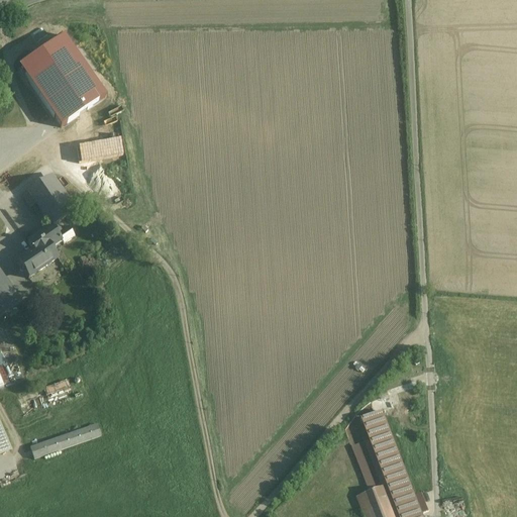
[(65,41),(19,75),(63,129),(104,97),(65,41)]
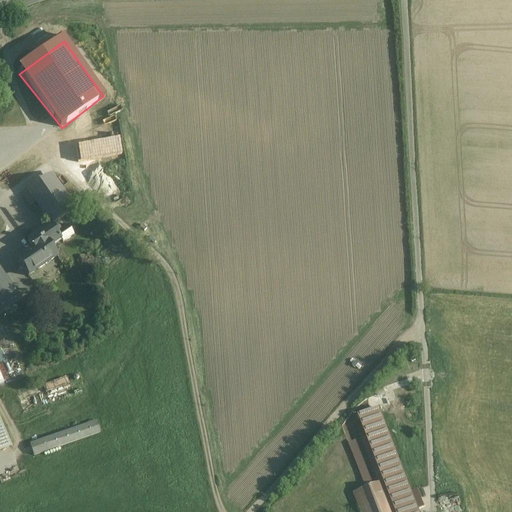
[(21,137),(0,152),(0,186),(6,194),(43,166),(21,137)]
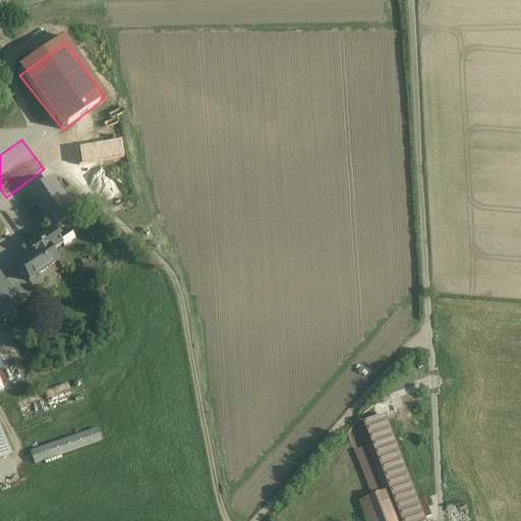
[(52,230),(53,231),(57,228),(73,217),(48,181),(27,195),(52,230)]
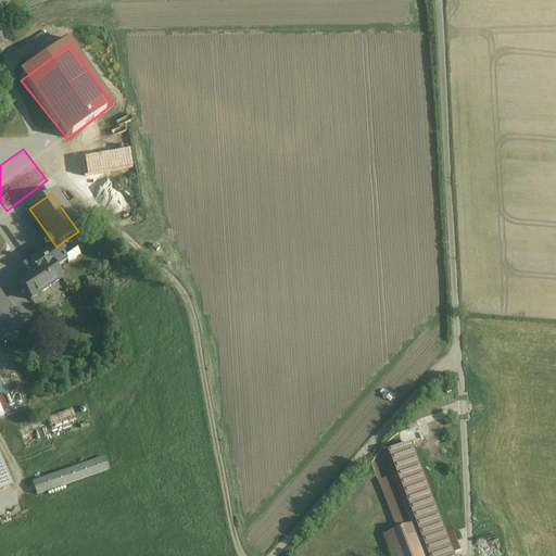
[(61,243),(57,247),(65,261),(67,264),(80,256),(73,245),(66,250),(61,243)]
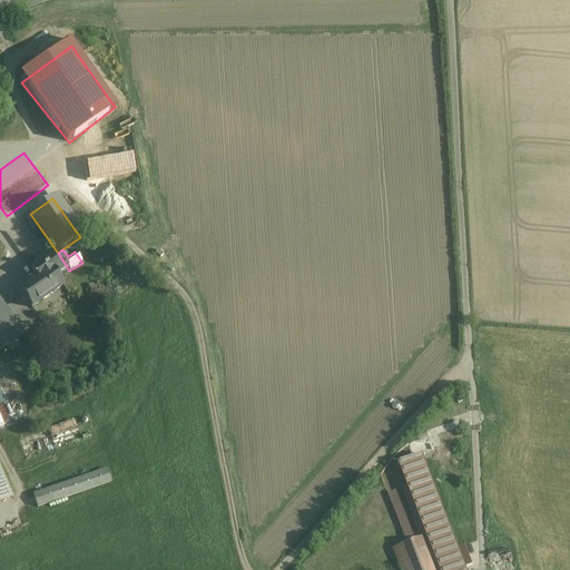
[(57,252),(30,269),(37,279),(19,292),(31,310),(64,287),(56,275),(67,267),(58,253),(57,252)]
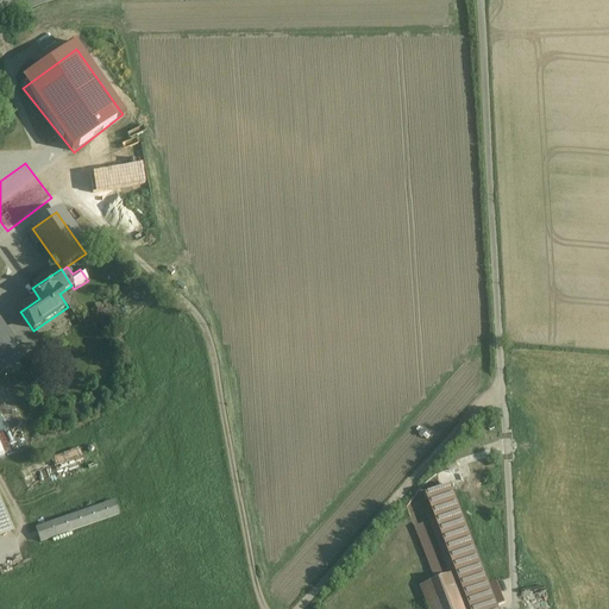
[(0,372),(24,356),(0,321),(0,372)]
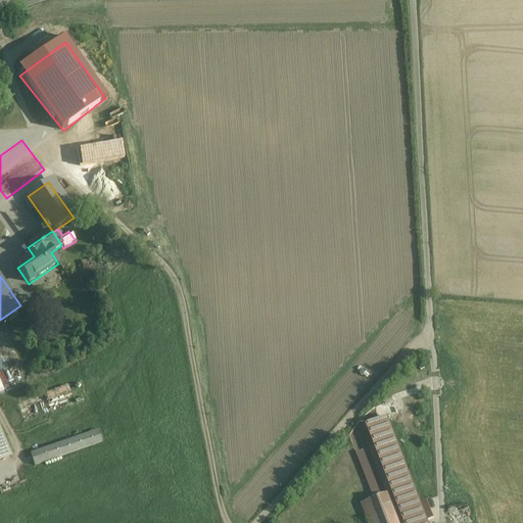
[(73,396),(69,386),(45,393),(48,403),(73,396)]
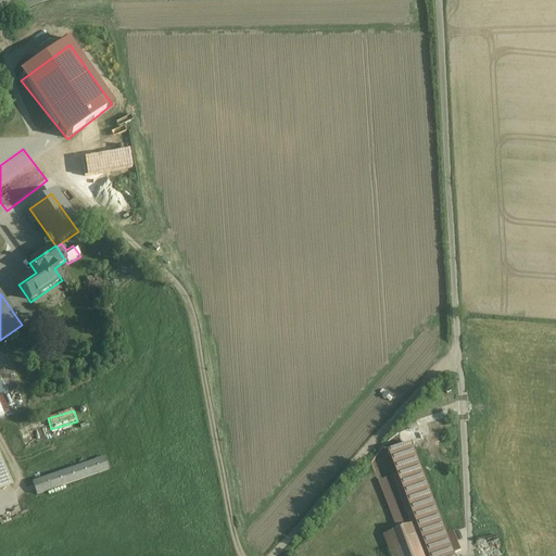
[(384,539),(391,555),(454,555),(412,444),(389,453),(417,526),(384,539)]
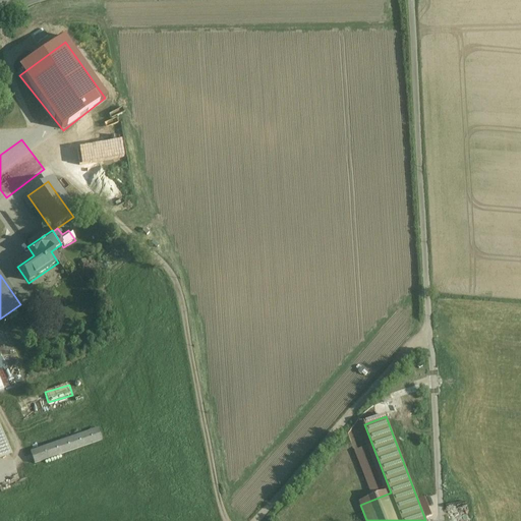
[(98,429),(30,453),(34,464),(102,441),(98,429)]
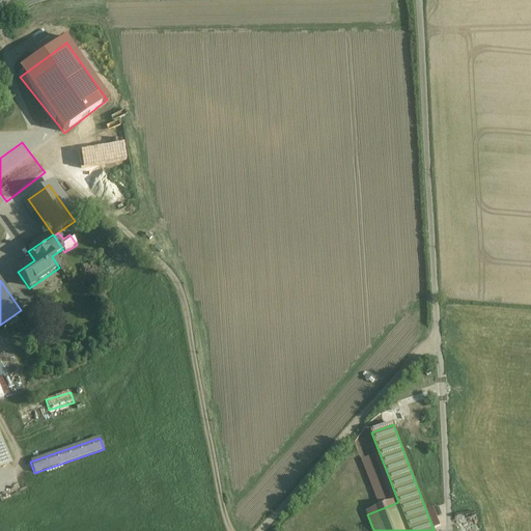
[(0,439),(0,468),(10,464),(0,439)]
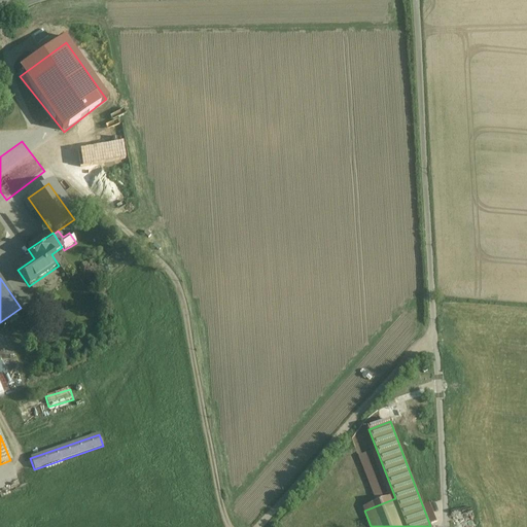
[(54,442),(55,448),(63,446),(61,440),(54,442)]
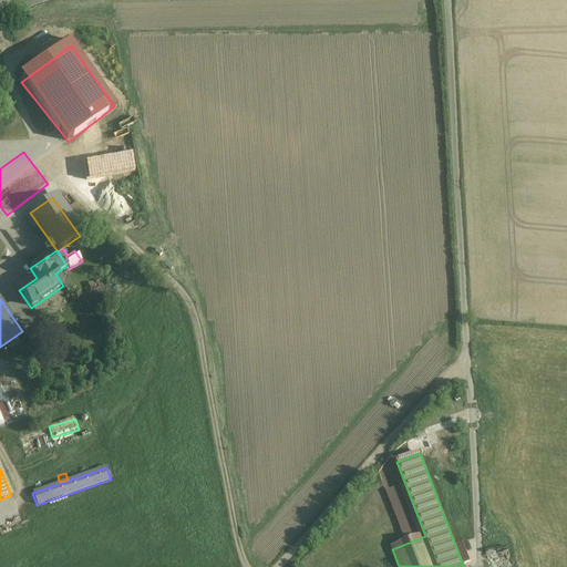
[(502,566),(500,549),(508,548),(508,546),(486,549),(488,566),(502,566)]
